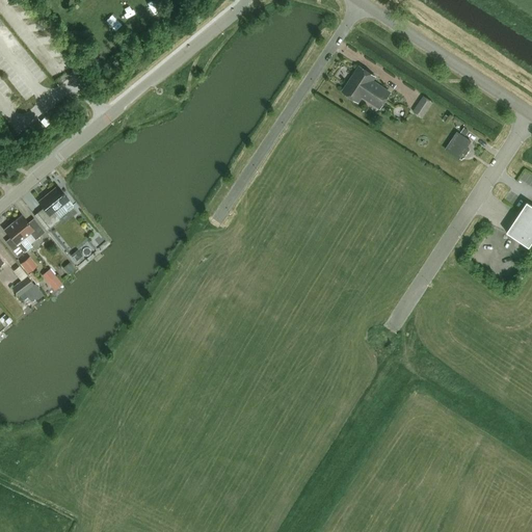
[(380,108),(390,92),(367,77),(369,73),(360,67),(350,81),(348,82),(347,83),(346,84),(347,86),(345,89),(354,96),(356,92),(380,108)]
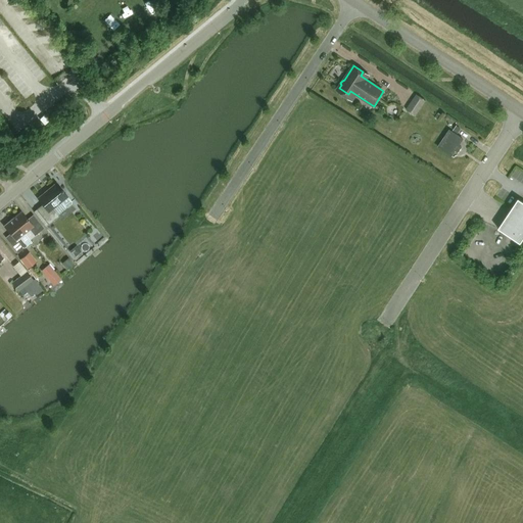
[(416,94),(406,108),(416,115),(426,100),(416,94)]
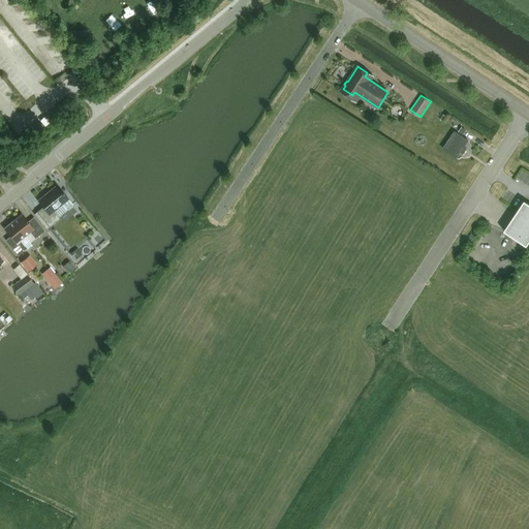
[(464,153),(467,148),(464,147),(468,141),(455,131),(443,149),(457,158),(461,152),(464,153)]
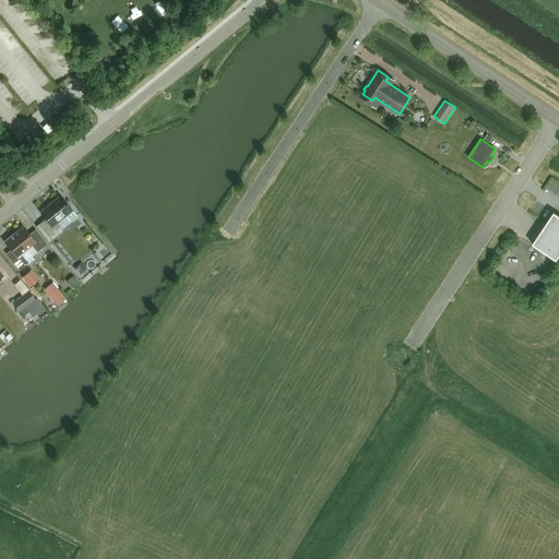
[(63,232),(57,224),(66,216),(70,222),(72,222),(76,218),(78,216),(60,195),(40,212),(46,219),(43,222),(39,225),(52,240),(63,232)]
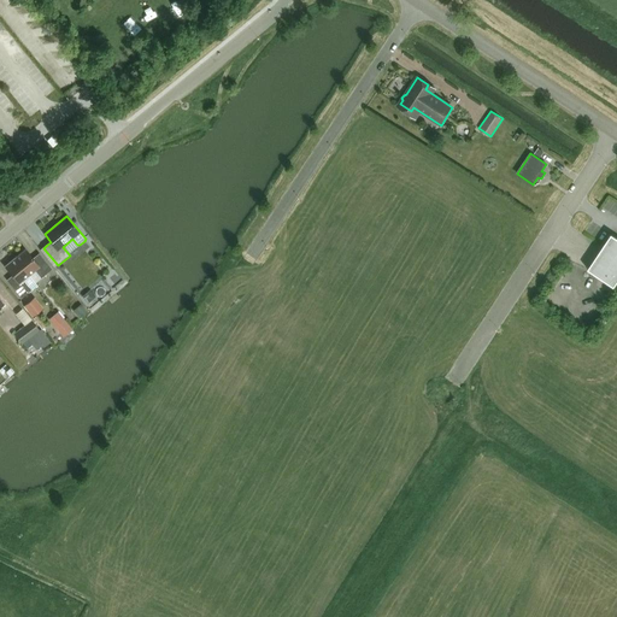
[(615,287),(616,282),(616,238),(611,234),(588,270),(615,287)]
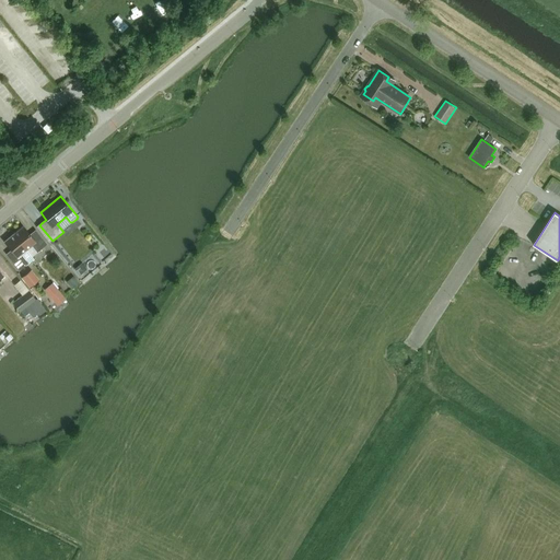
[(32,257),(37,253),(47,245),(36,231),(33,233),(30,235),(23,226),(13,234),(26,251),(32,257)]
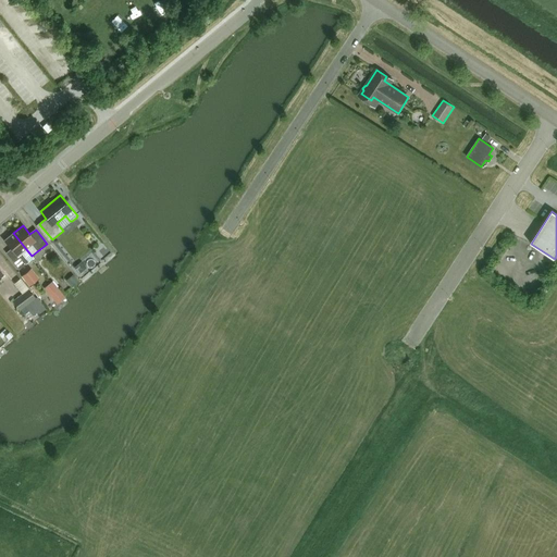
[(32,256),(26,249),(13,233),(4,240),(11,249),(9,251),(7,254),(20,270),(34,258),(32,256)]
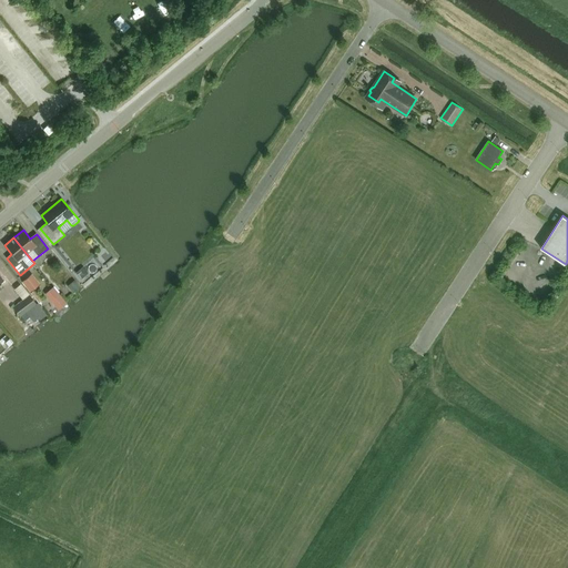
[(81,277),(88,272),(83,266),(77,272),(81,277)]
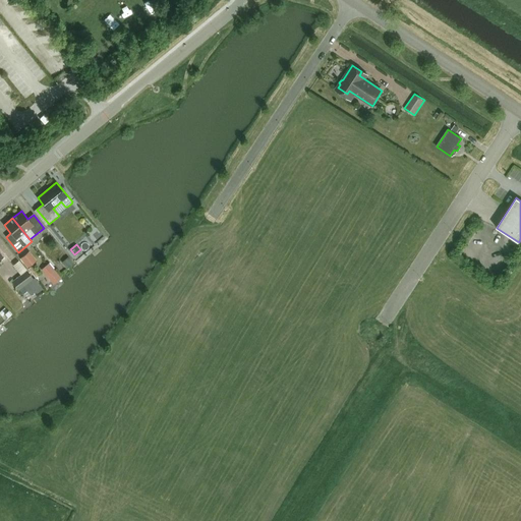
[(26,253),(19,258),(26,268),(34,263),(26,253)]
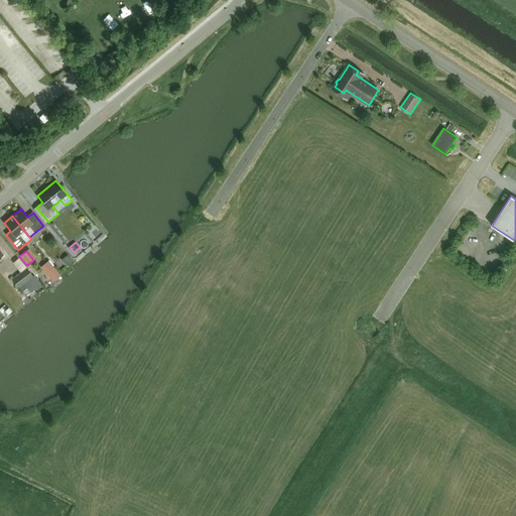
[(67,265),(73,260),(68,254),(61,259),(67,265)]
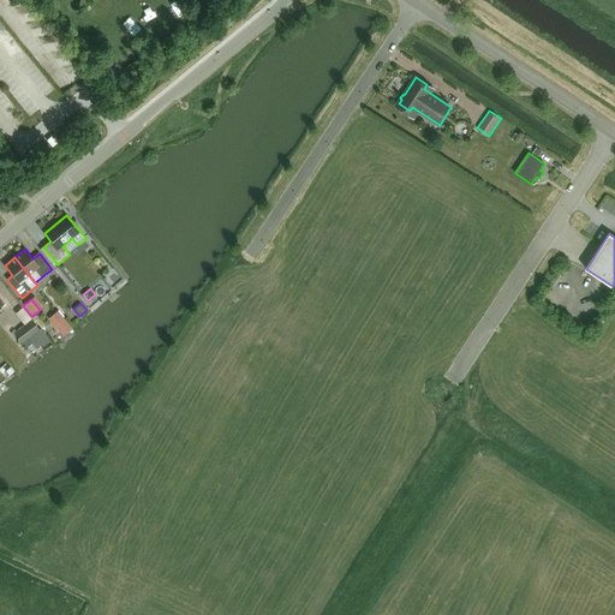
[(60,330),(69,323),(61,315),(53,322),(60,330)]
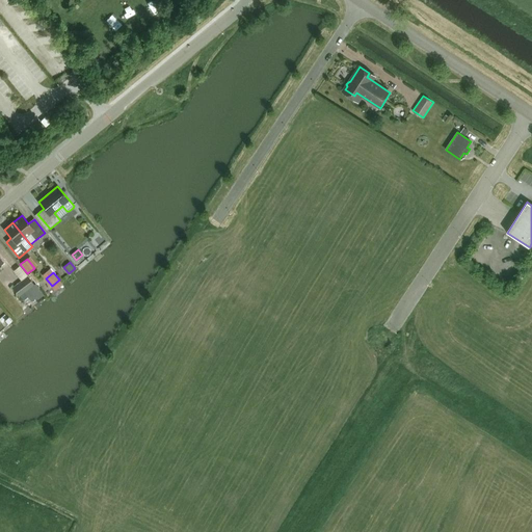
[(27,276),(11,288),(19,297),(24,293),(33,286),(27,276)]
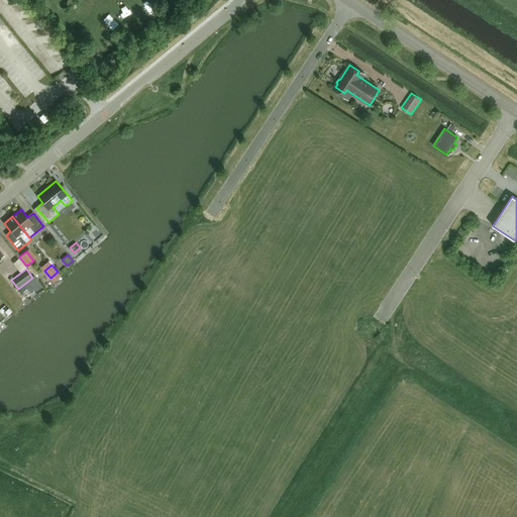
[(36,292),(43,287),(34,276),(32,278),(23,285),(30,294),(34,290),(36,292)]
